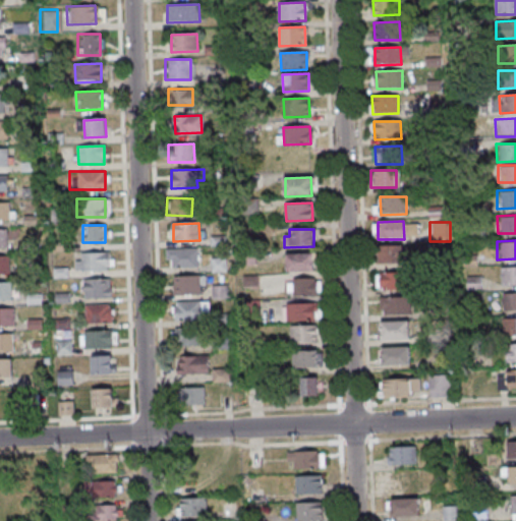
[(377,247),(403,246),(403,264),(378,265),(377,247)]
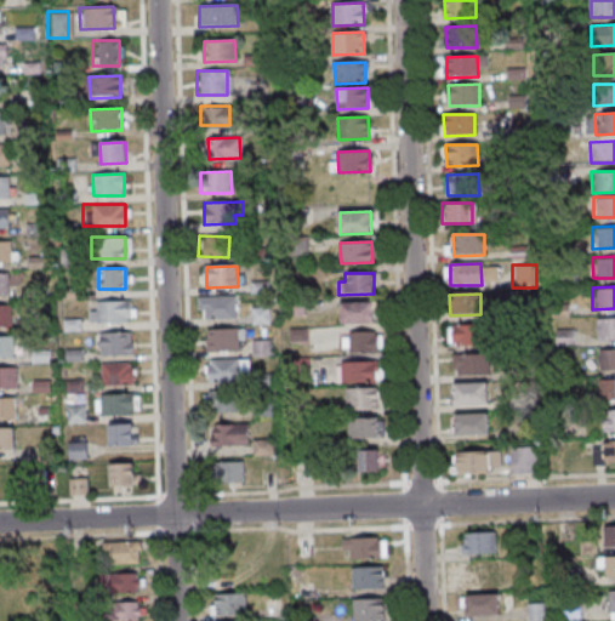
[(204,297),(235,297),(235,318),(205,319),(204,297)]
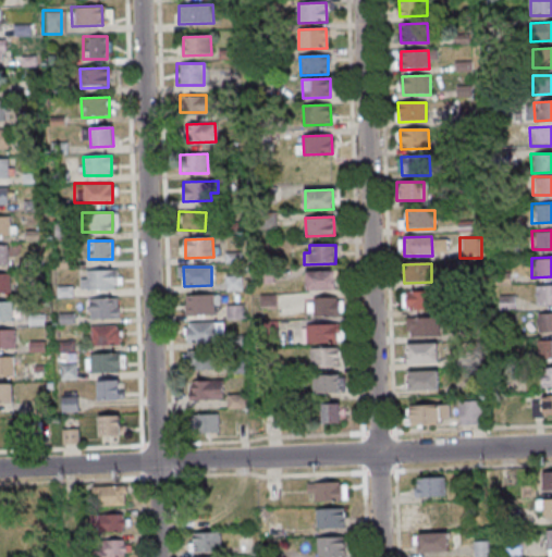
[(87,272),(114,271),(115,289),(87,291),(87,272)]
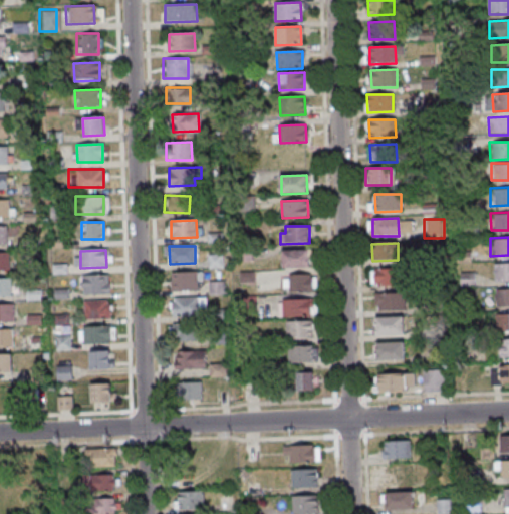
[(284,251),(309,251),(310,268),(285,269),(284,251)]
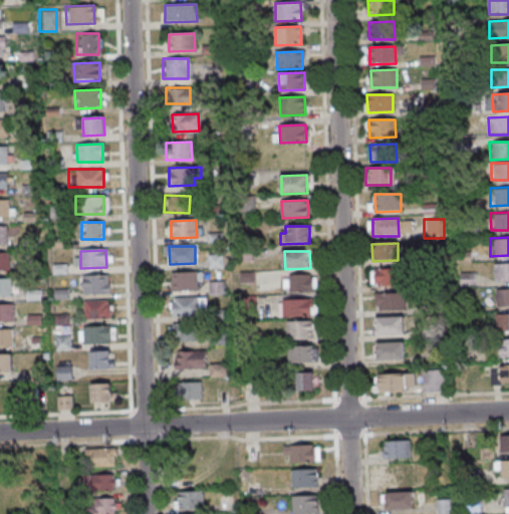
[(491,280),(508,280),(508,262),(491,263),(491,280)]
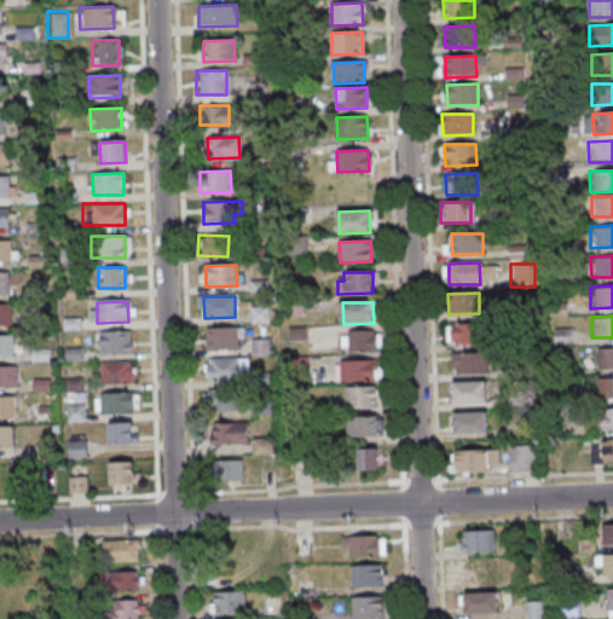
[(451,325),(481,324),(483,345),(452,346),(451,325)]
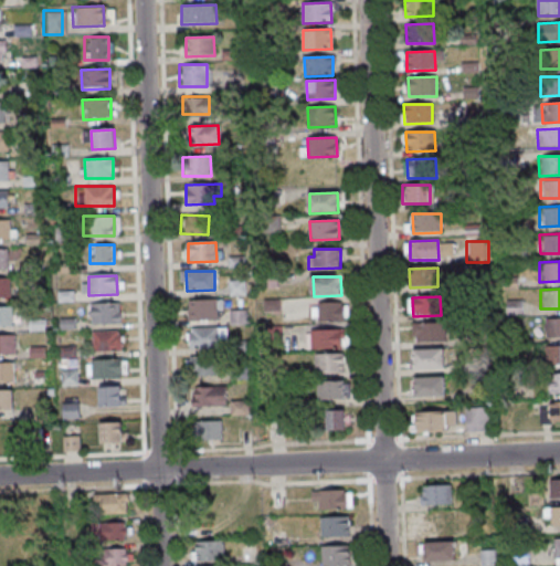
[(189,302),(217,301),(218,320),(189,321),(189,302)]
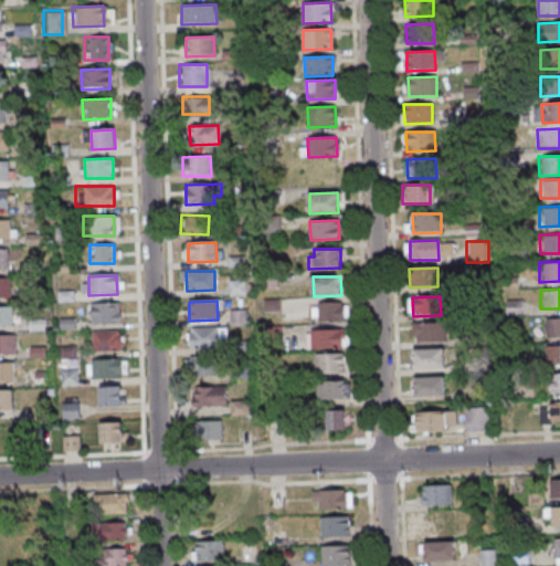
[(342,302),(308,302),(308,321),(342,321),(342,302)]
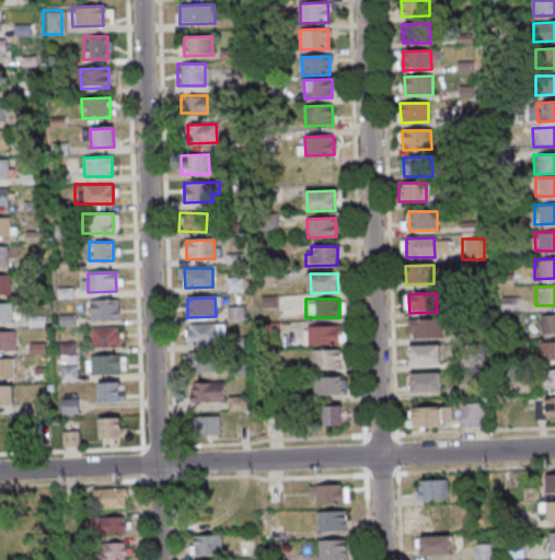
[(90,302),(118,301),(118,319),(91,321),(90,302)]
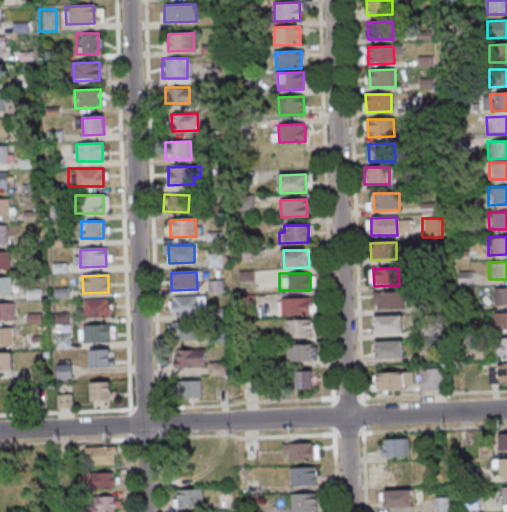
[(506,286),(490,287),(490,304),(506,304),(506,286)]
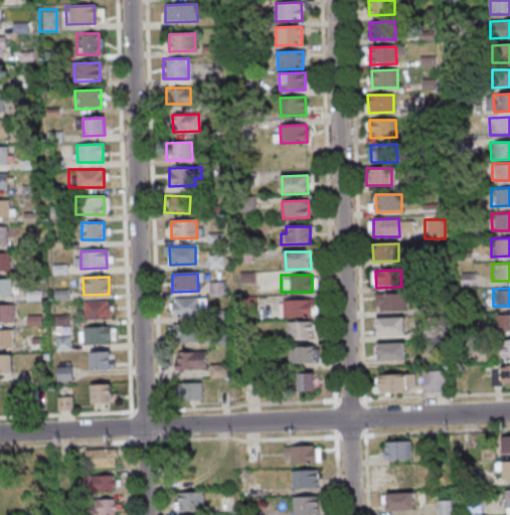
[(378,295),(404,294),(404,312),(379,312),(378,295)]
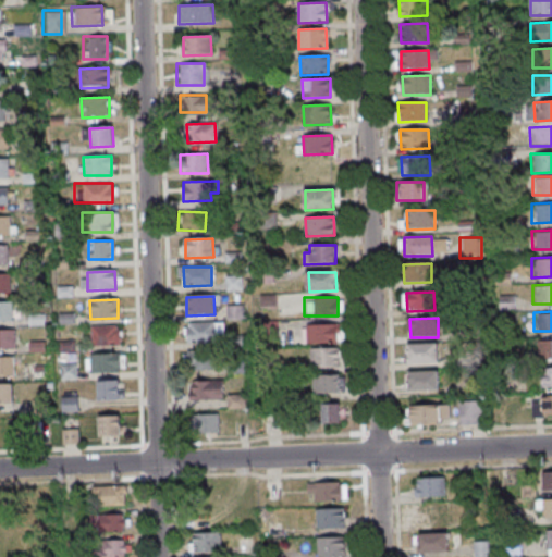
[(186,324),(215,323),(216,342),(187,343),(186,324)]
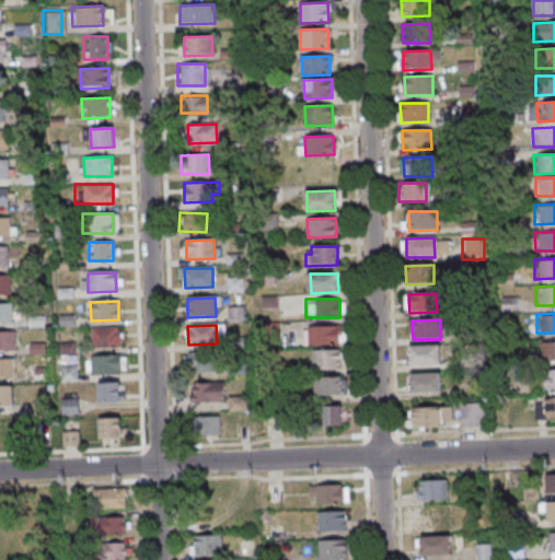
[(308,327),(338,327),(339,346),(309,346),(308,327)]
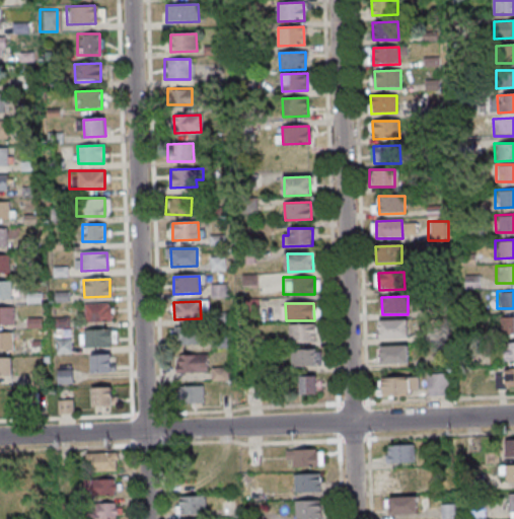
[(85,305),(111,304),(112,321),(85,322),(85,305)]
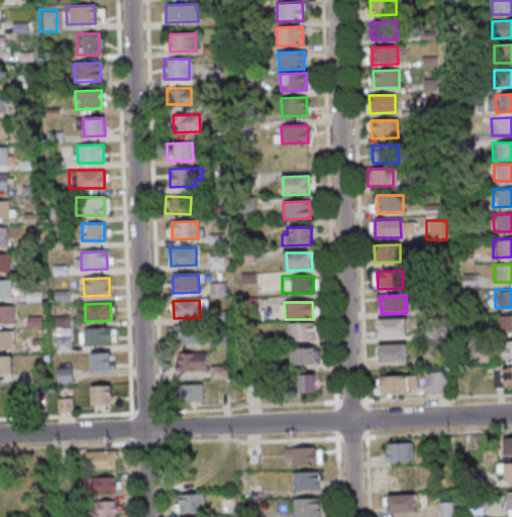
[(11,305),(0,305),(0,323),(11,323),(11,305)]
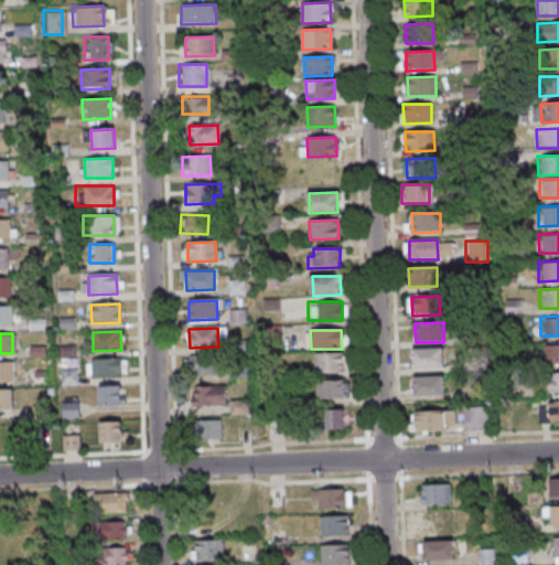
[(558,363),(558,343),(540,343),(540,363),(558,363)]
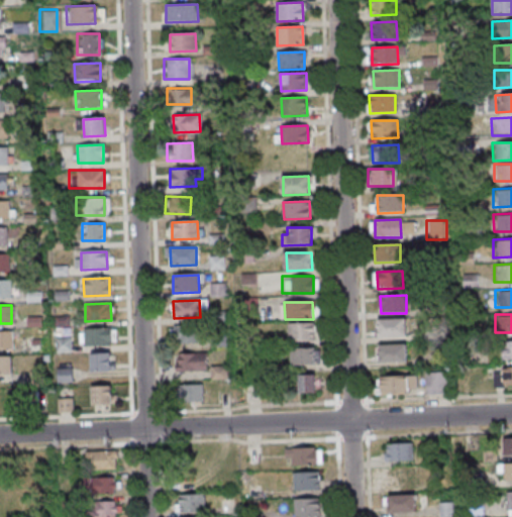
[(378,320),(406,319),(407,337),(379,338),(378,320)]
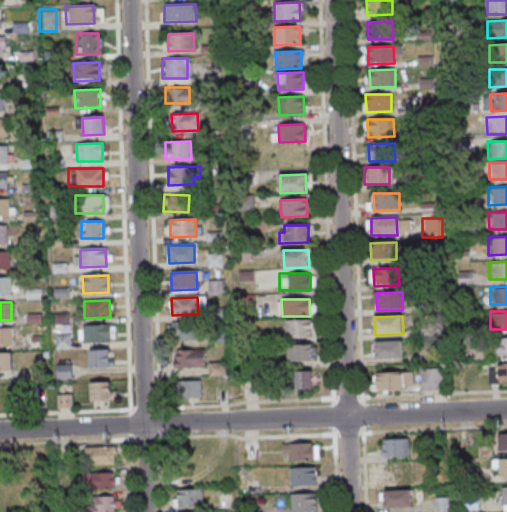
[(285,322),(311,321),(312,338),(286,339),(285,322)]
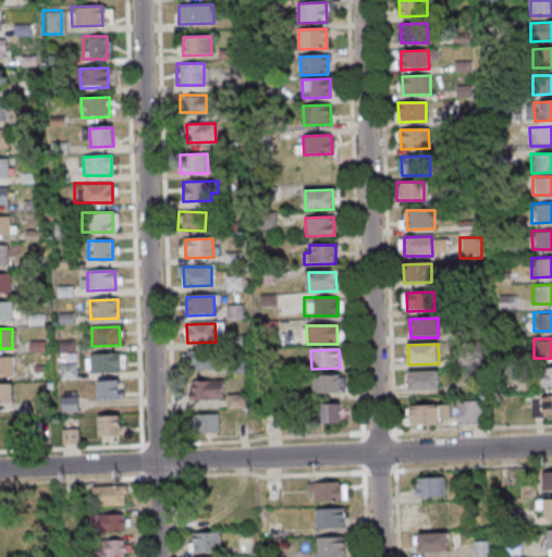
[(187,353),(215,351),(216,370),(188,371),(187,353)]
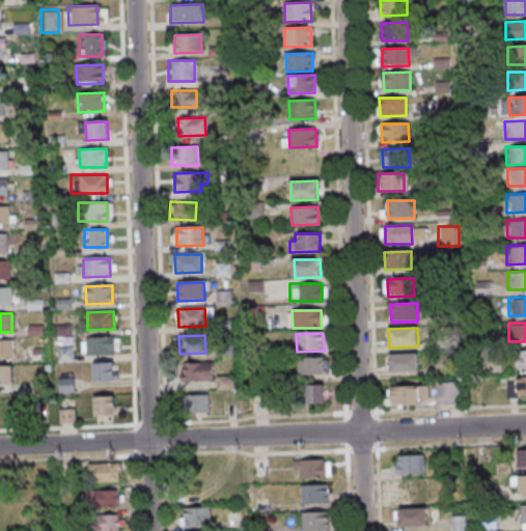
[(86,338),(113,338),(113,356),(87,357),(86,338)]
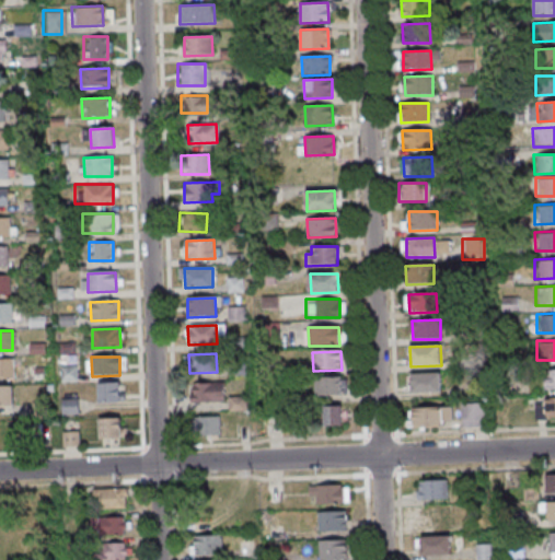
[(0,377),(10,378),(10,359),(0,359),(0,377)]
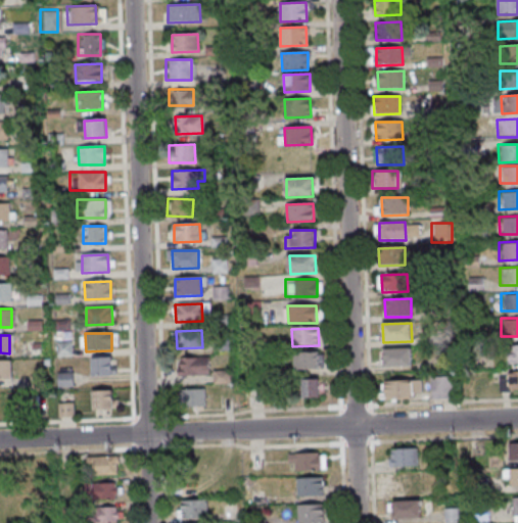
[(53,341),(53,354),(67,354),(67,341),(53,341)]
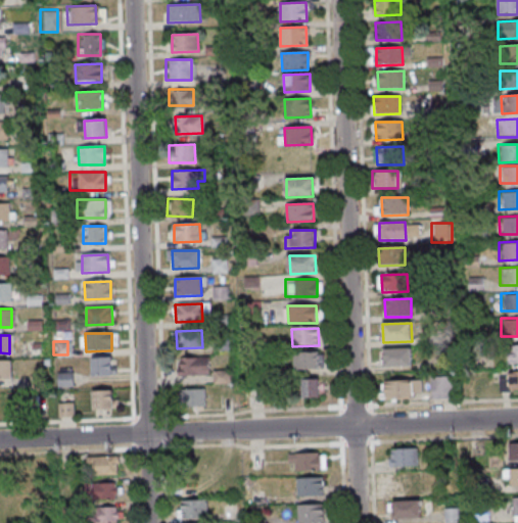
[(517,344),(505,344),(505,363),(517,363),(517,344)]
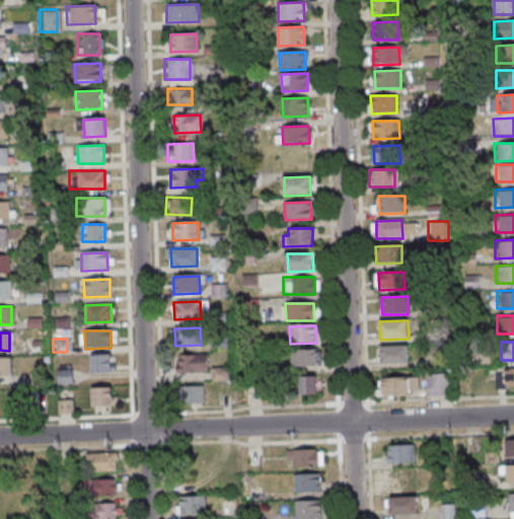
[(381,348),(407,347),(408,364),(381,365),(381,348)]
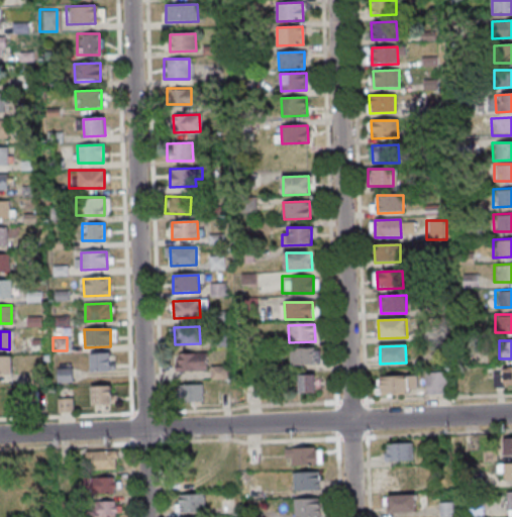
[(291,349),(316,348),(317,366),(291,367),(291,349)]
